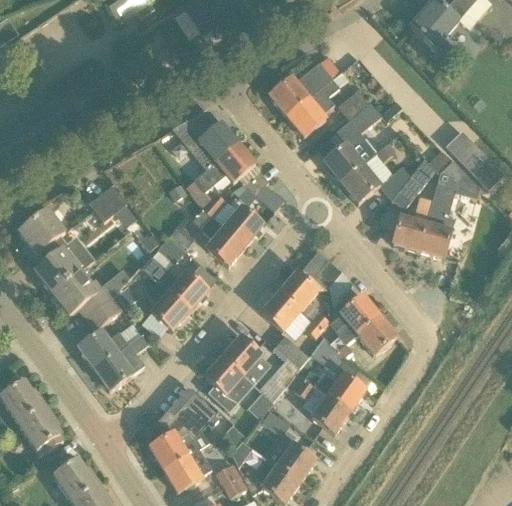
[(102,0),(118,23),(136,11),(141,18),(154,9),(149,2),(152,0),(102,0)]
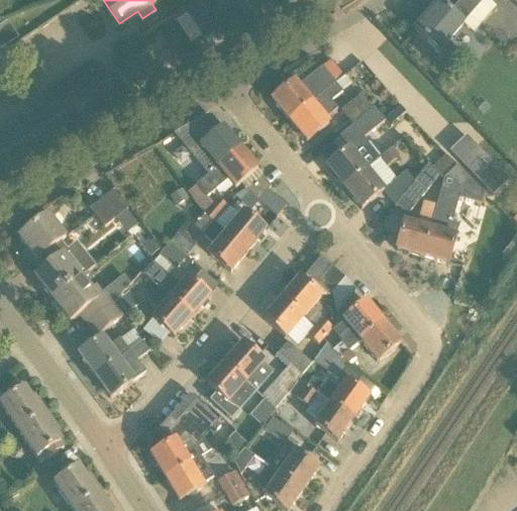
[(242,20),(228,0),(197,0),(194,2),(218,36),(242,20)]
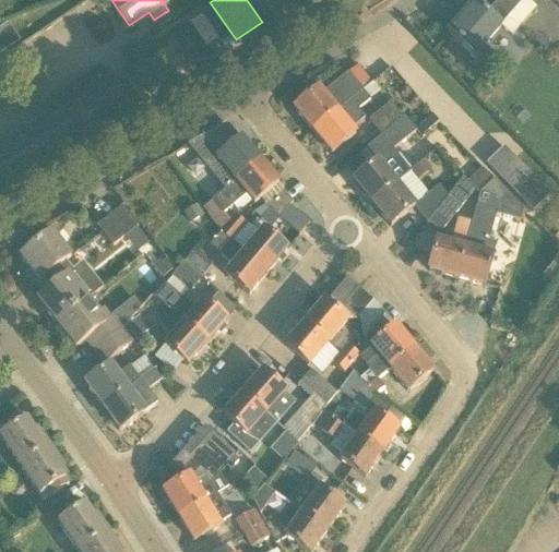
[(494,0),(486,10),(474,0),(448,30),(465,44),(475,52),(501,21),(512,32),(536,4),(532,0),(494,0)]
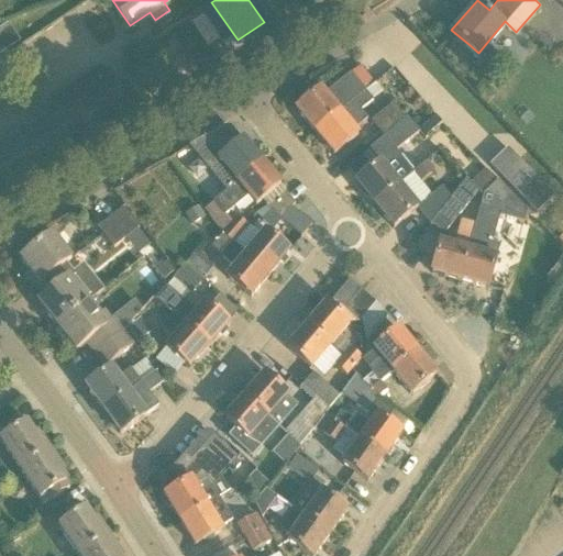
[(7,19),(0,23),(0,49),(20,36),(7,19)]
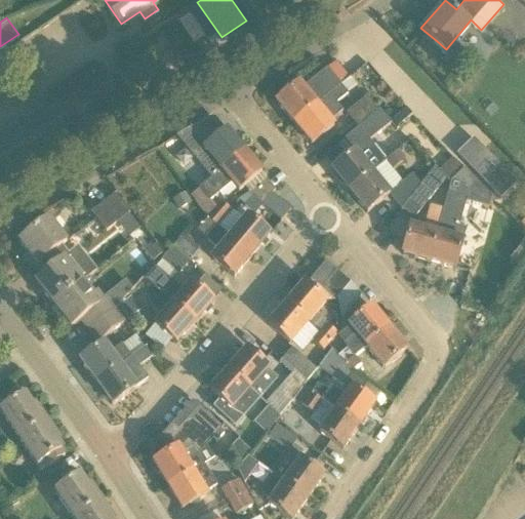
[(276,98),(294,120),(340,82),(339,81),(349,74),(334,57),(303,84),(298,80),(276,98)]
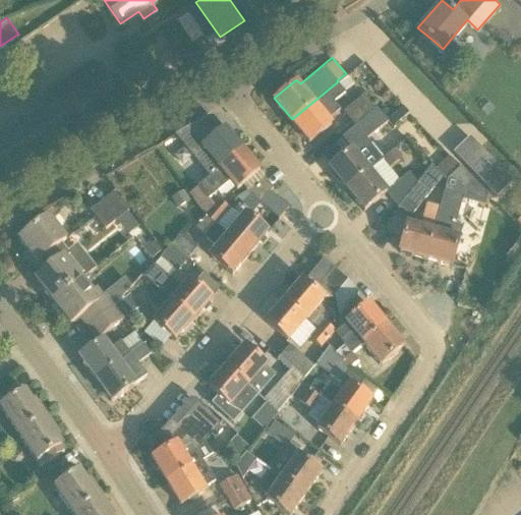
[(333,98),(334,97),(344,89),(338,81),(292,119),(308,139),(331,121),(327,117),(339,107),(333,98)]
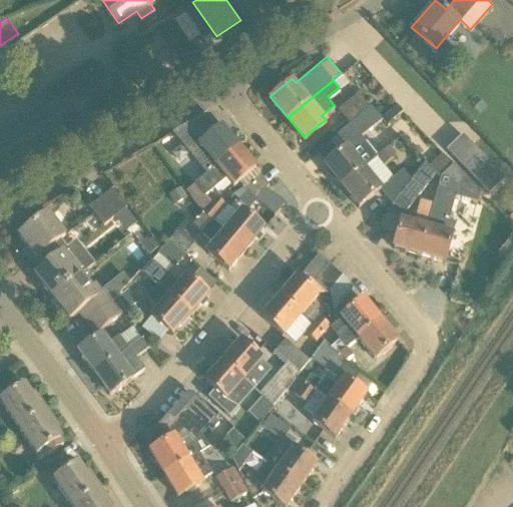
[(350,120),(370,104),(358,90),(339,106),(350,120)]
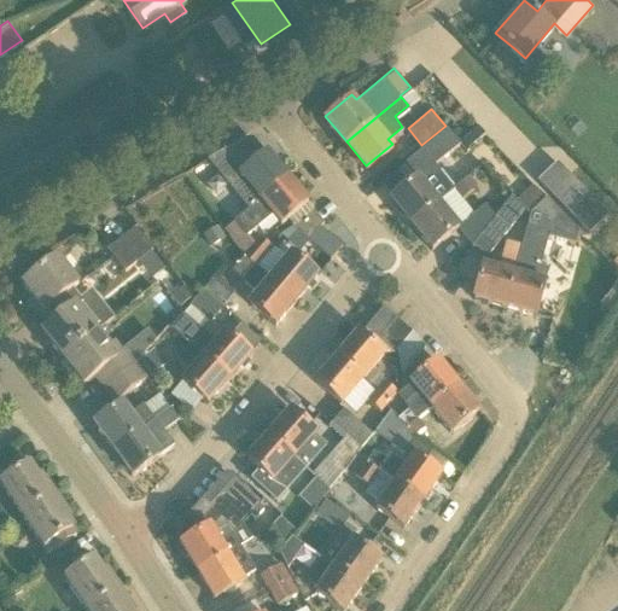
[(484,131),(477,122),(461,135),(467,144),(484,131)]
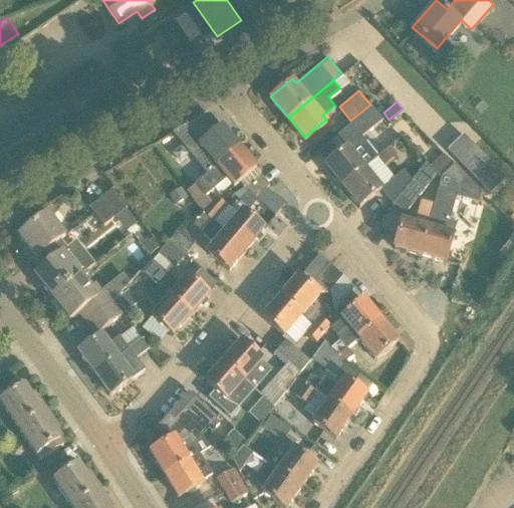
[(372,104),(371,105),(370,104),(350,120),(351,121),(340,131),(349,143),(325,163),(342,184),(364,166),(363,166),(377,154),(361,135),(383,116),(372,104)]
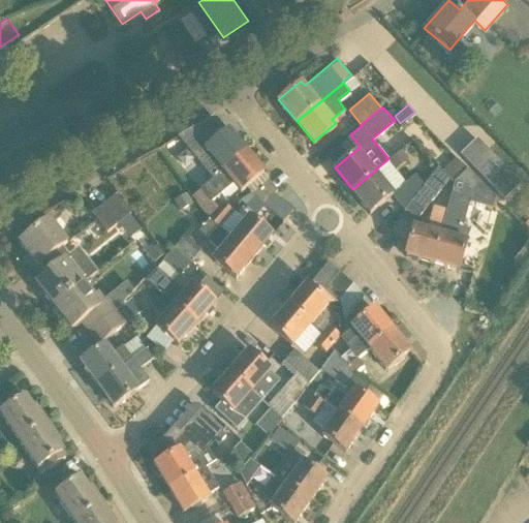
[(214,176),(246,149),(228,127),(207,146),(196,134),(174,153),(184,165),(197,154),(214,176)]
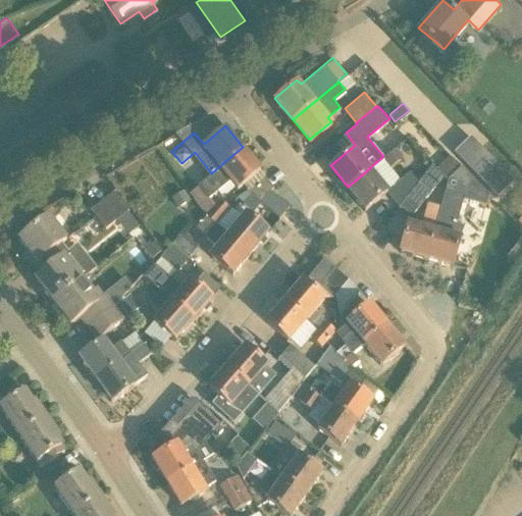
[(471,134),(455,149),(498,194),(514,177),(471,134)]
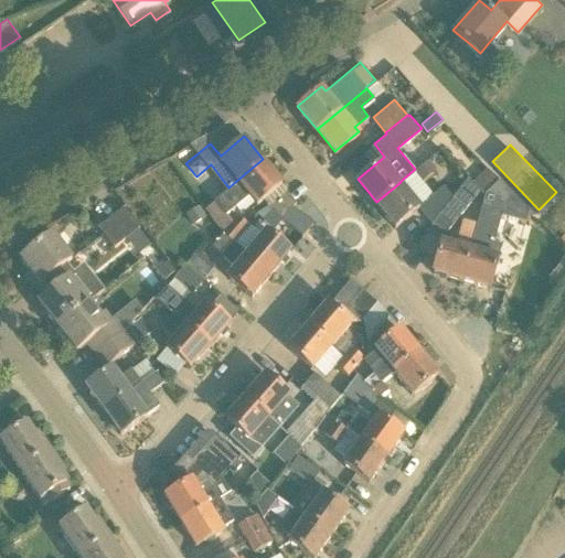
[(225,212),(251,193),(257,202),(281,182),(263,159),(228,188),(228,189),(205,205),(224,228),(231,220),(225,212)]
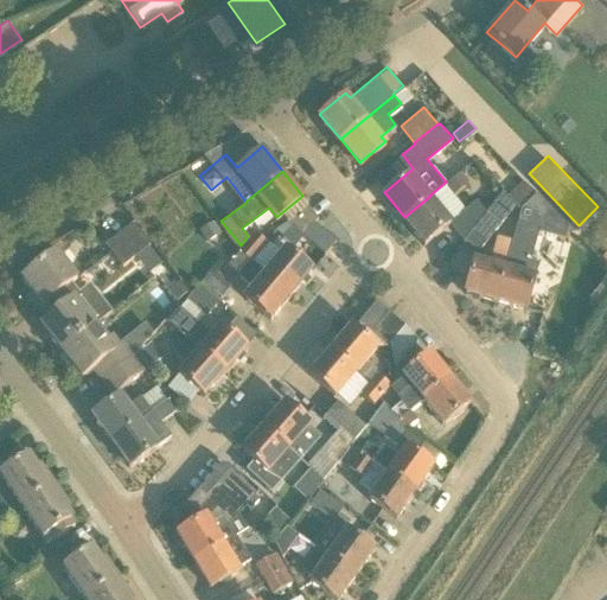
[(468,180),(460,171),(446,182),(455,192),(468,180)]
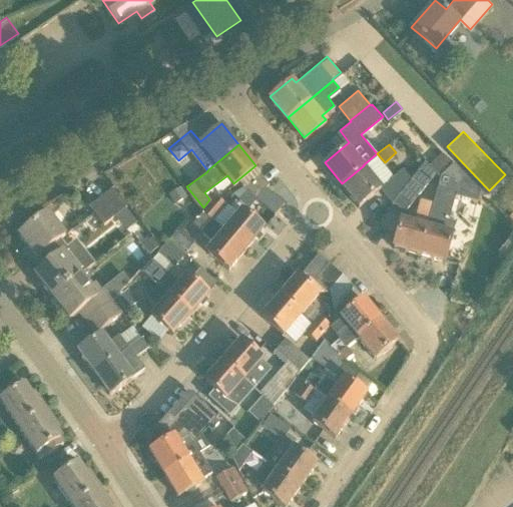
[(404,210),(424,185),(436,171),(424,158),(411,175),(411,176),(395,196),(391,200),(404,210)]
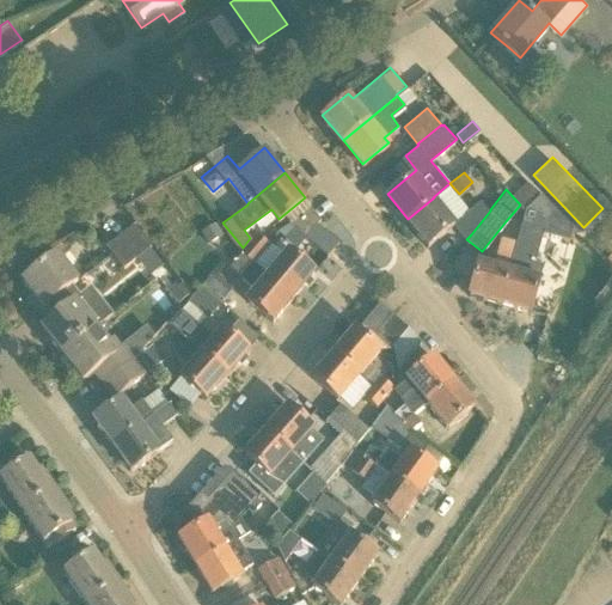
[(508,268),(499,300),(531,309),(544,263),(536,261),(544,227),(543,219),(555,208),(540,193),(525,209),(521,221),(508,268)]
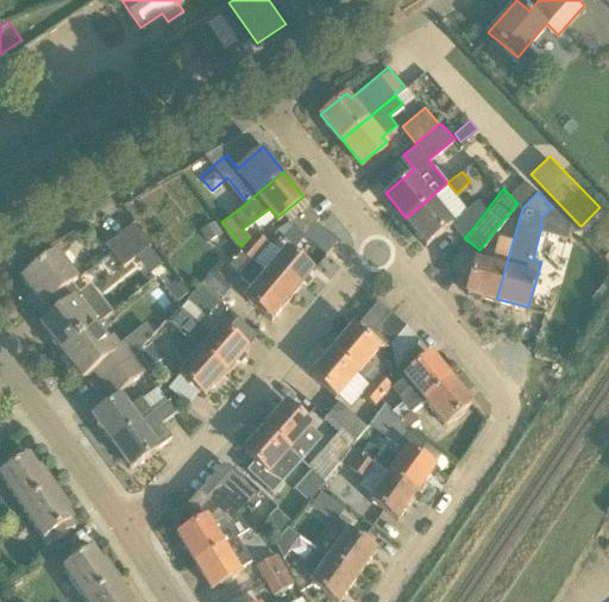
[(452,221),(437,202),(432,196),(406,218),(426,243),(452,221)]
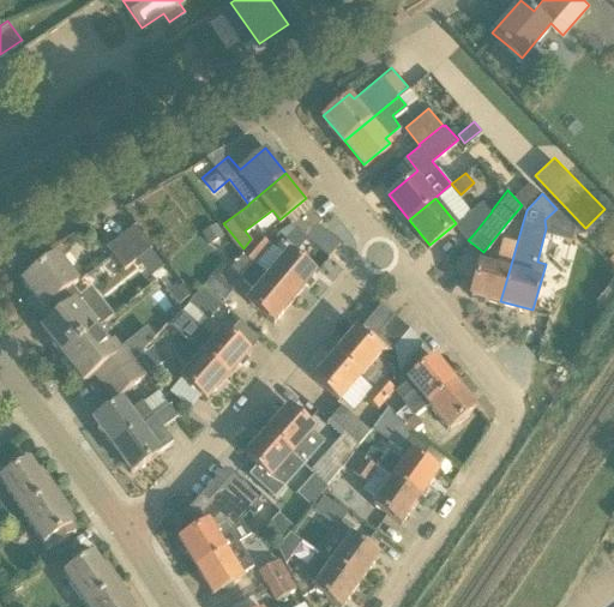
[(492,211),(492,210),(482,199),(458,218),(473,235),(492,211)]
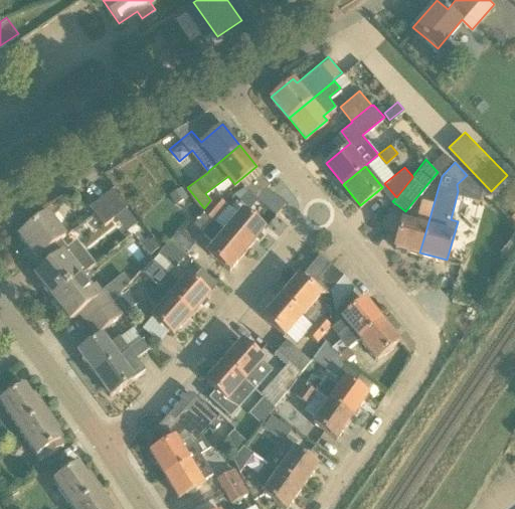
[(266,185),(267,186),(270,183),(262,172),(243,186),(252,193),(256,192),(266,185)]
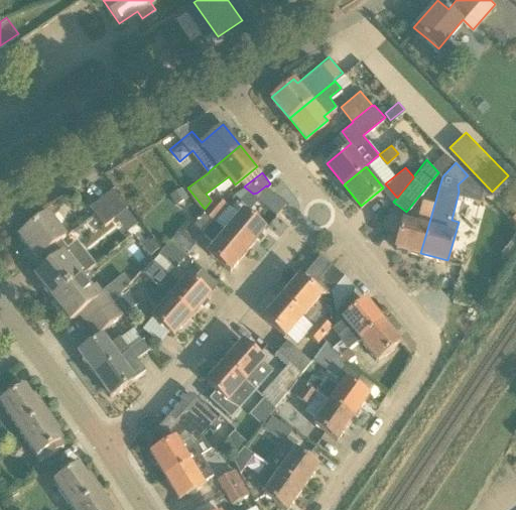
[(90,205),(105,224),(127,205),(112,185),(90,205)]
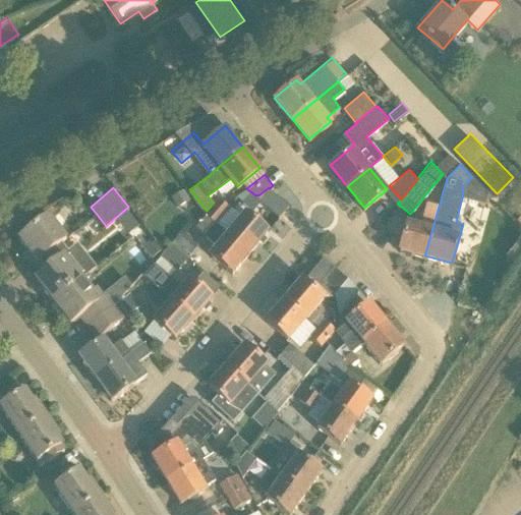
[(177,206),(189,198),(184,187),(171,194),(177,206)]
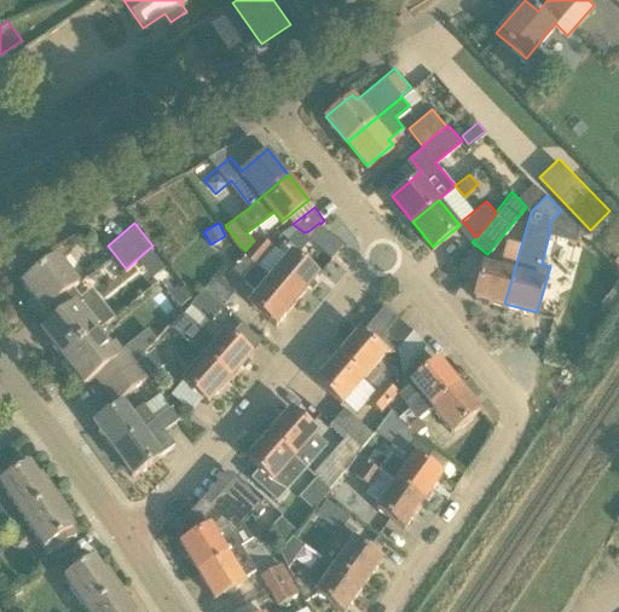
[(342,242),(320,224),(319,223),(308,231),(304,232),(331,255),(342,242)]
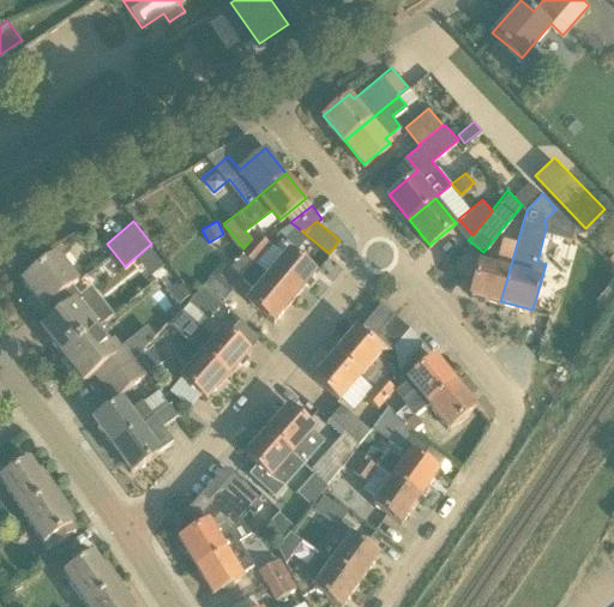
[(244,252),(253,262),(270,241),(259,232),(242,252),(244,252)]
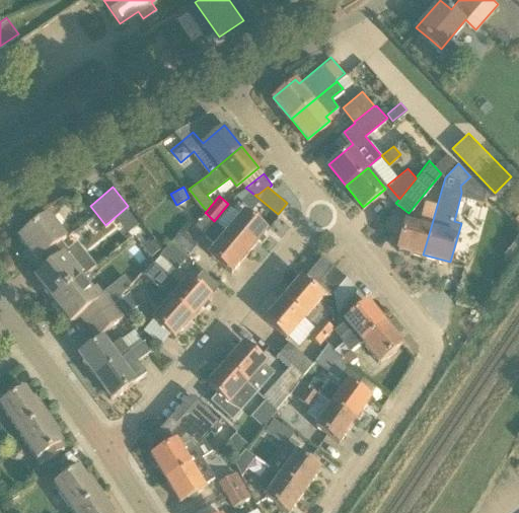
[(226,231),(248,249),(267,228),(244,210),(226,231)]
